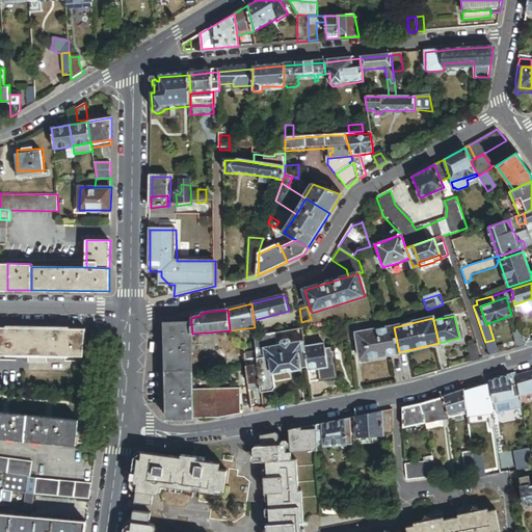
[(193,370),(192,334),(191,323),(165,323),(166,371),(193,370)]
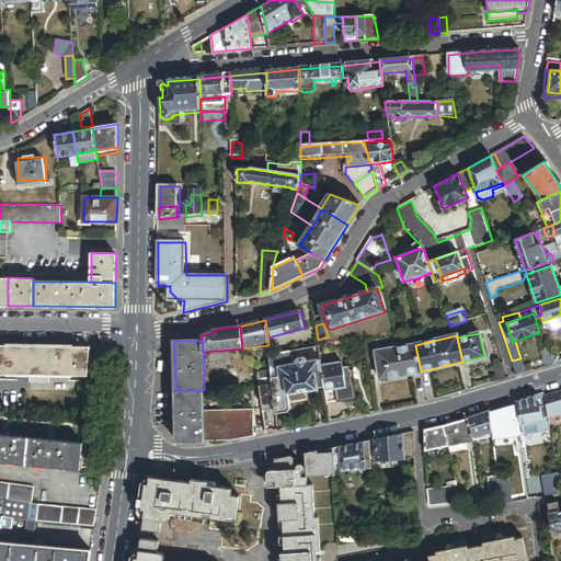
[(0,345),(0,374),(50,375),(88,376),(91,346),(70,346),(11,346),(0,345)]
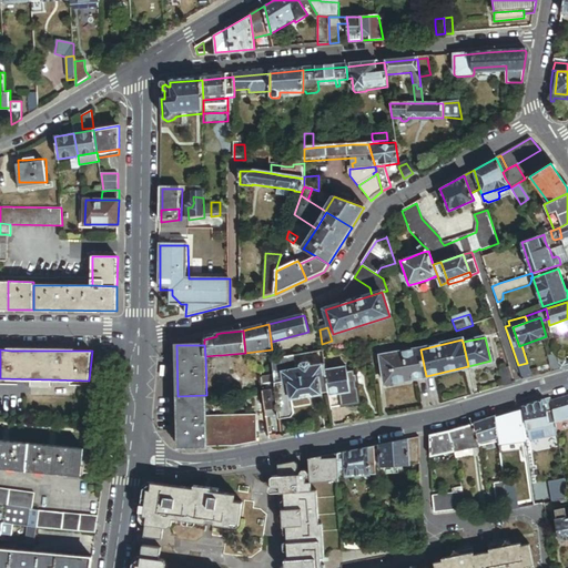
[(385,383),(426,376),(421,350),(381,356),(382,363),(383,371),(385,383)]
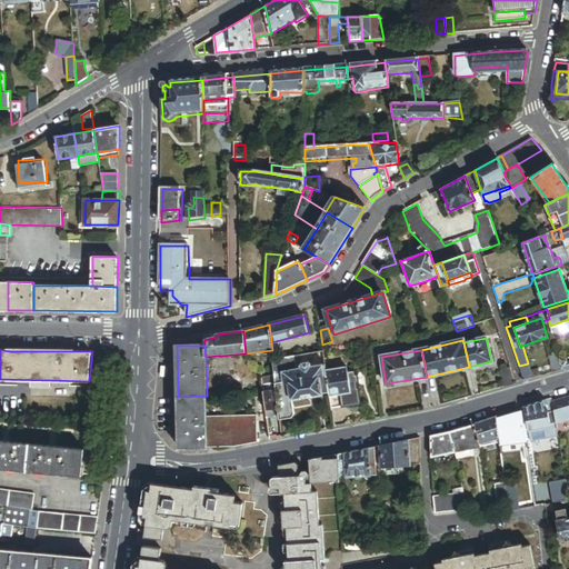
[(326,365),(323,351),(313,353),(316,367),(326,365)]
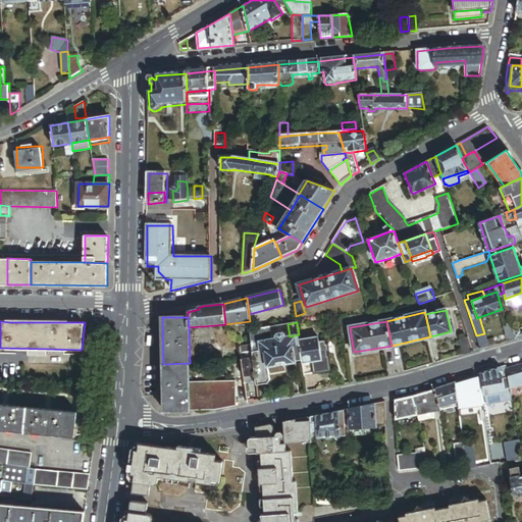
[(508,342),(515,340),(513,333),(512,328),(511,325),(504,327),(508,342)]
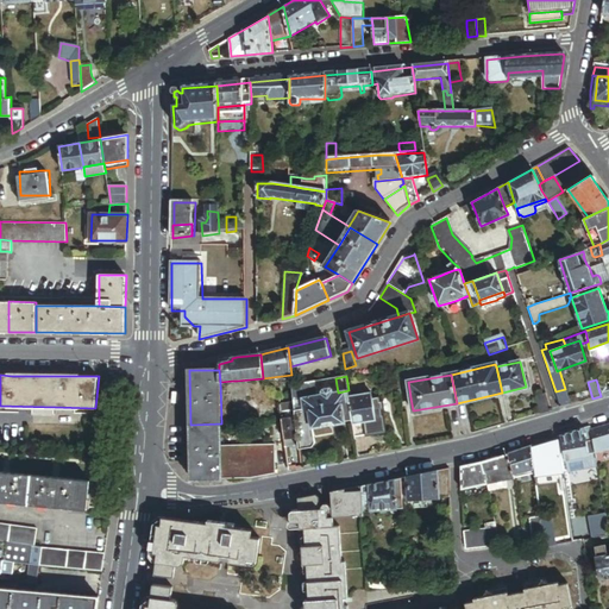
[(316,396),(314,382),(293,385),(294,400),(302,399),(316,396)]
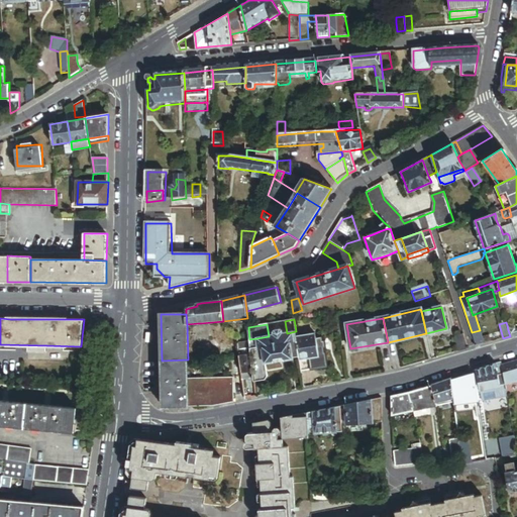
[(510,336),(516,333),(516,327),(515,328),(508,330),(510,336)]
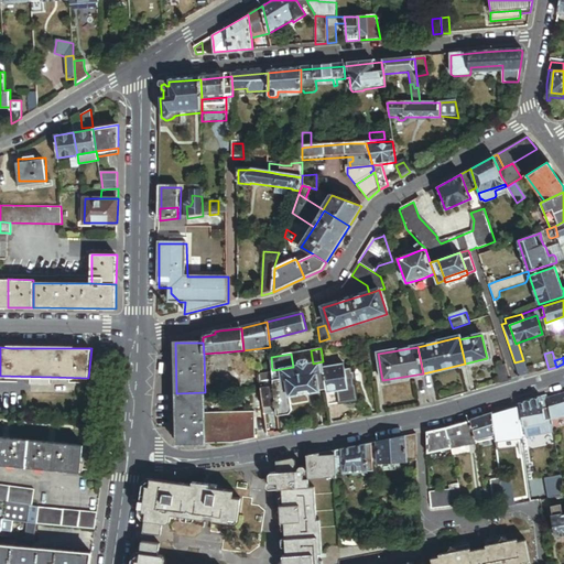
[(519,378),(529,375),(523,360),(514,362),(519,378)]
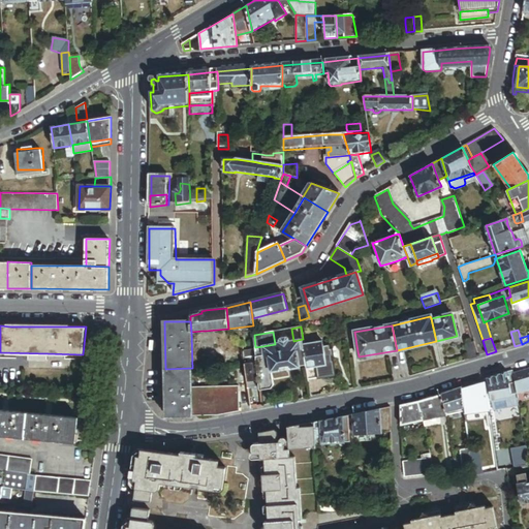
[(301,367),(307,366),(304,347),(303,339),(293,341),(289,341),(280,343),(275,344),(262,346),(263,347),(263,355),(265,356),(269,355),(272,372),(273,372),(301,367)]
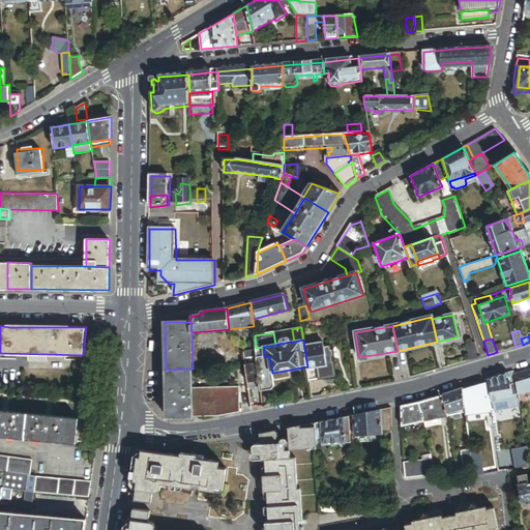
[(471,360),(480,357),(475,342),(466,345),(471,360)]
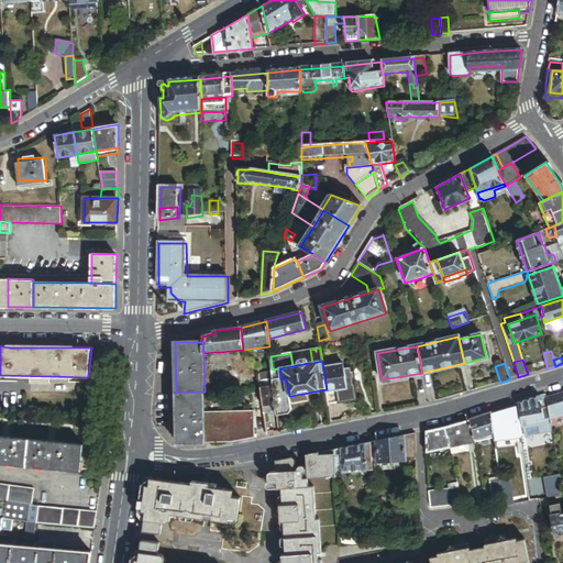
[(327,389),(338,388),(348,387),(345,371),(344,364),(337,365),(338,367),(323,370),(327,389)]
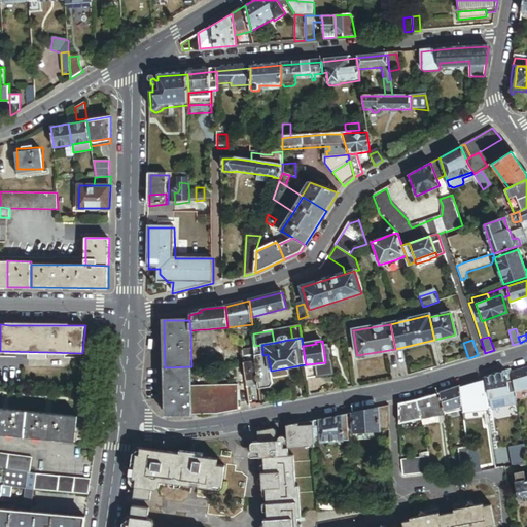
[(328,350),(327,346),(323,347),(325,362),(316,363),(306,364),(306,369),(308,381),(336,377),(334,362),(331,362),(330,357),(332,357),(331,350),(328,350)]
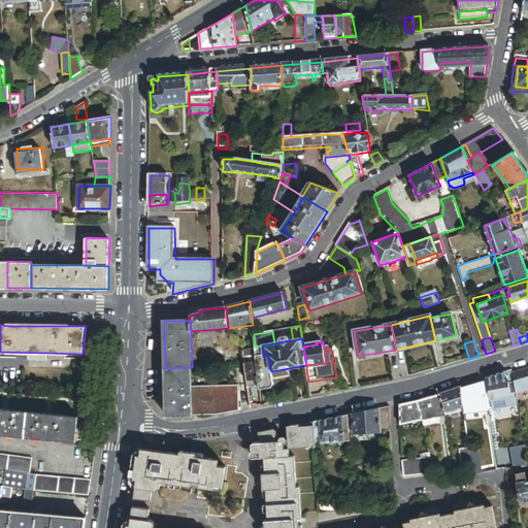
[(256,356),(256,350),(252,350),(242,352),(244,363),(257,362),(256,356)]
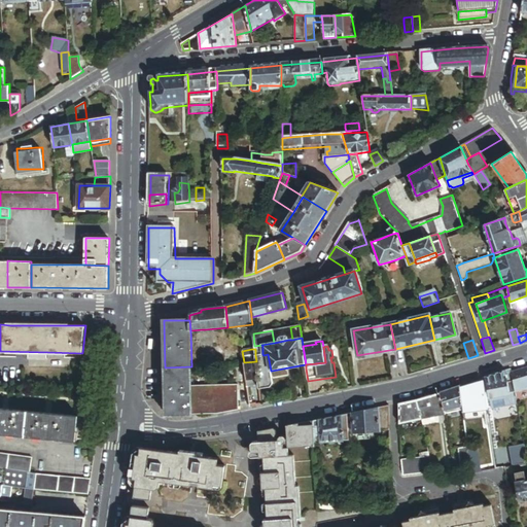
[(262,354),(255,355),(256,361),(258,378),(258,379),(259,384),(259,388),(259,389),(271,387),(274,384),(272,371),(271,371),(268,354),(264,355),(262,354)]
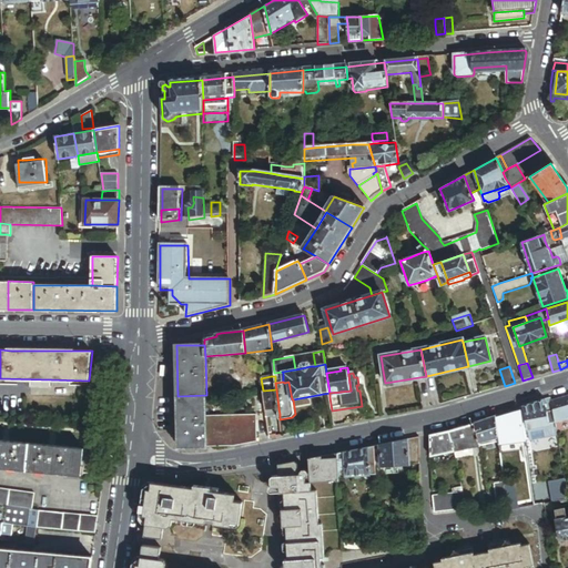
[(279,407),(276,389),(263,391),(266,411),(279,408),(279,407)]
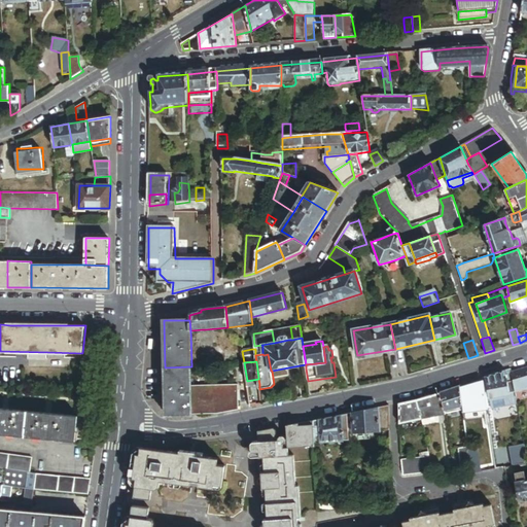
[(191,386),(191,366),(165,367),(166,415),(192,415),(191,386)]
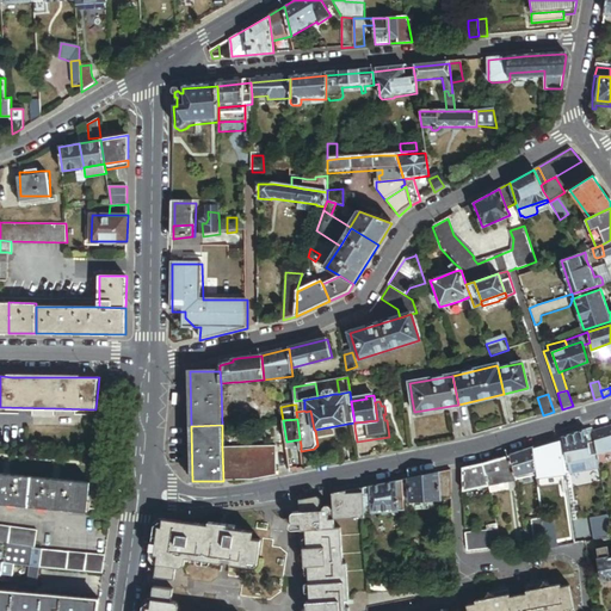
[(610,425),(594,431),(598,455),(610,451),(610,425)]
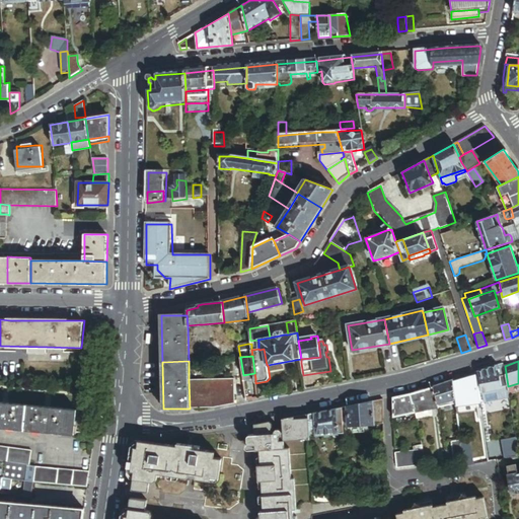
[(505,366),(504,364),(499,365),(503,387),(508,386),(505,366)]
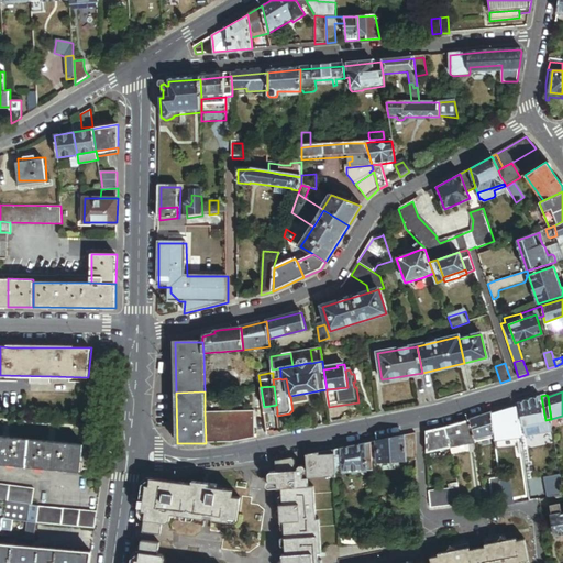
[(541,396),(519,403),(523,424),(545,420),(541,396)]
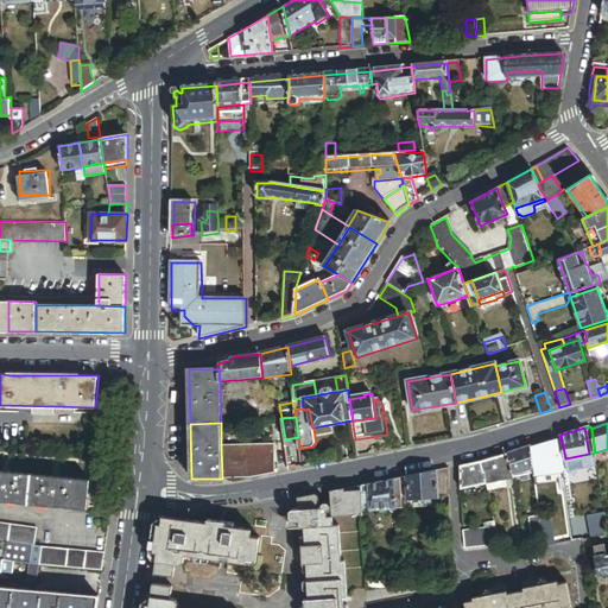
[(534,477),(563,474),(558,436),(532,444),(533,468),(534,474),(534,477)]
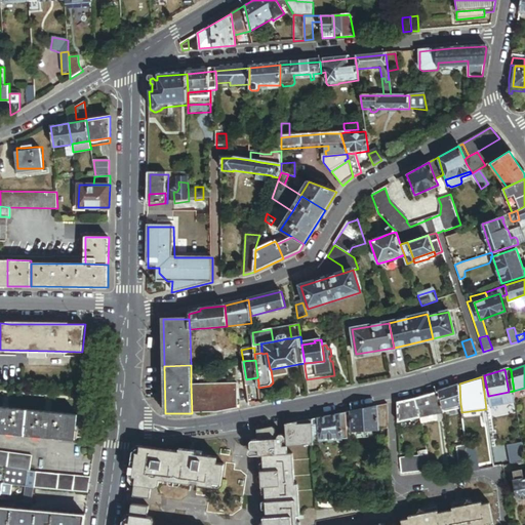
[(218,412),(238,408),(237,384),(191,385),(192,413),(218,412)]
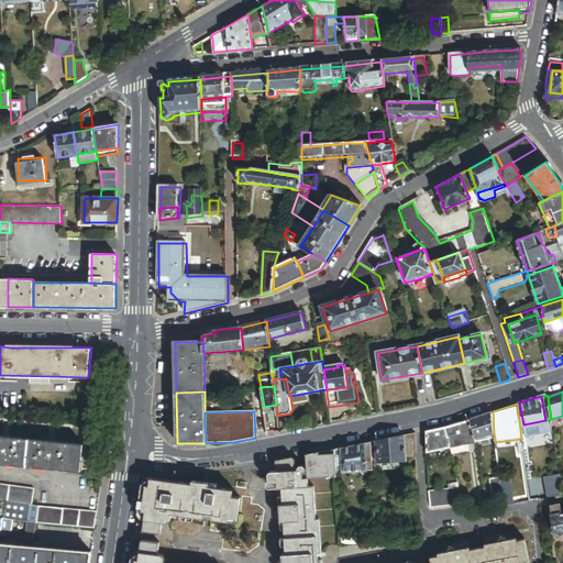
[(494,433),(493,411),(471,419),(471,420),(476,439),(494,433)]
